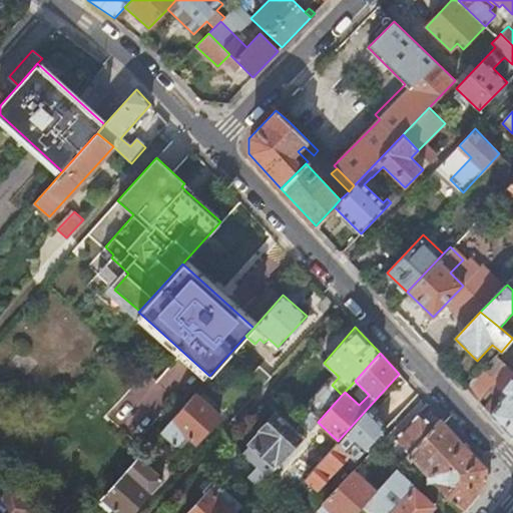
[(512,381),(512,379),(512,372),(496,357),(466,388),(479,402),(489,391),(494,396),(484,408),(510,436),(512,435),(512,381)]
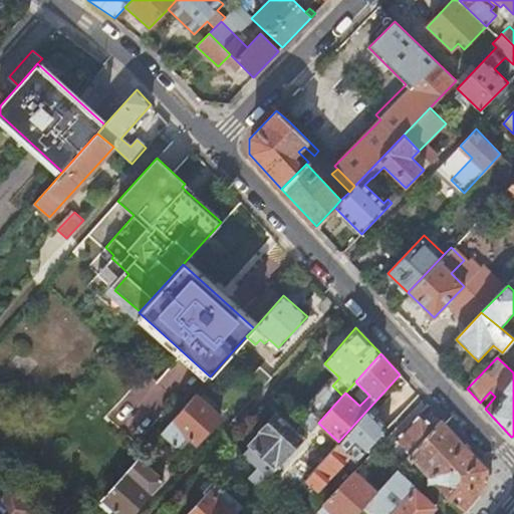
[(267,358),(249,378),(261,389),(278,369),(267,358)]
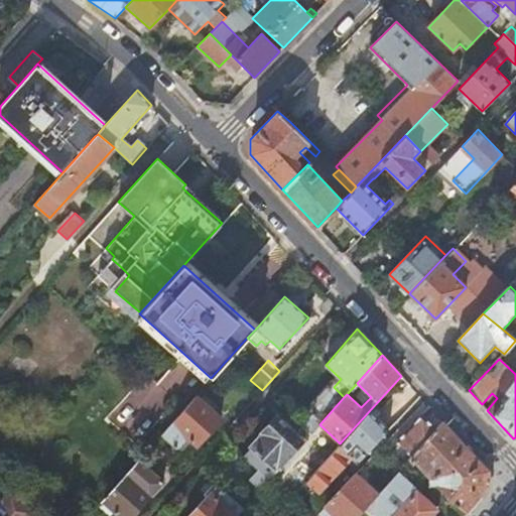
[(220,418),(195,396),(161,433),(177,447),(187,436),(197,444),(220,418)]
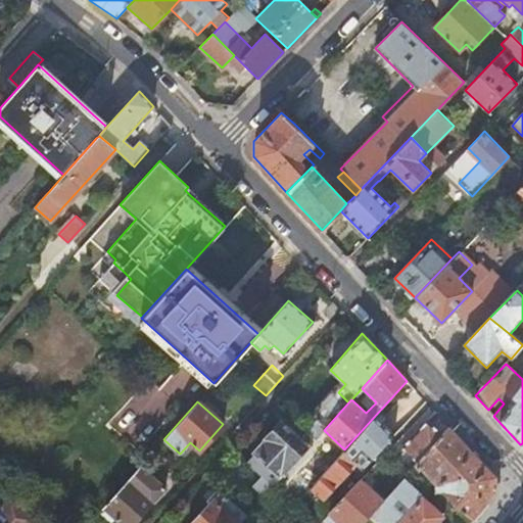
[(335,460),(310,487),(322,498),(354,463),(355,464),(364,455),(370,461),(394,435),(374,417),(344,449),(335,460)]
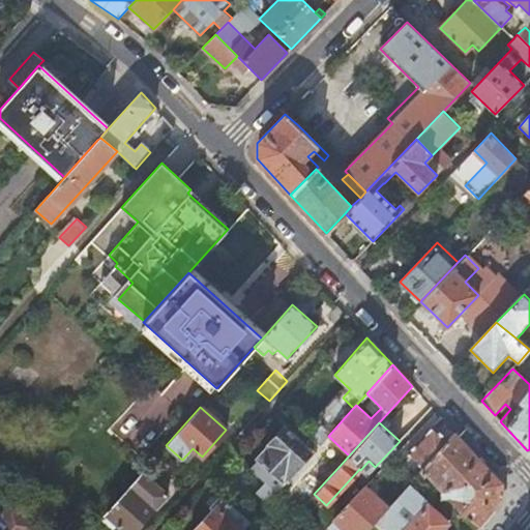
[(425,468),(449,441),(433,425),(408,452),(425,468)]
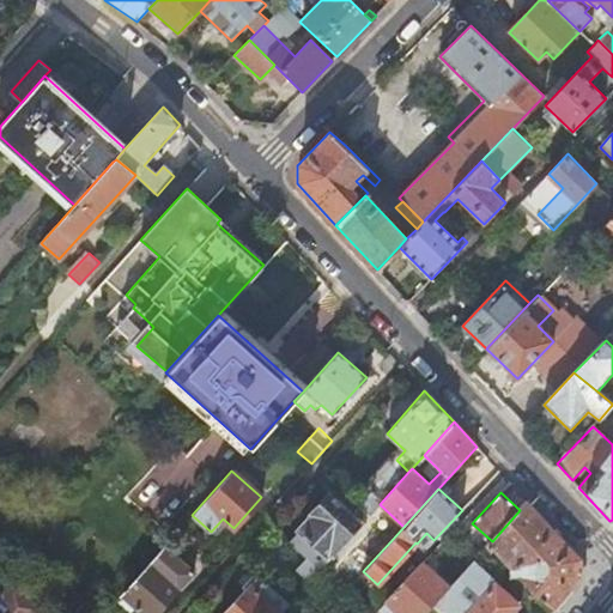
[(298,529),(329,558),(360,525),(327,495),(311,511),(313,513),(298,529)]
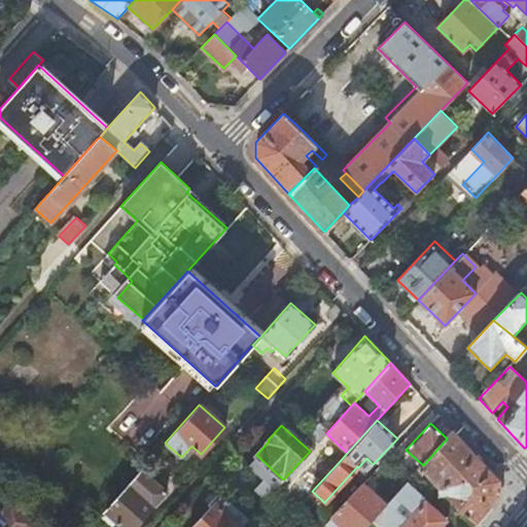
[(316,426),(308,434),(317,443),(326,433),(316,426)]
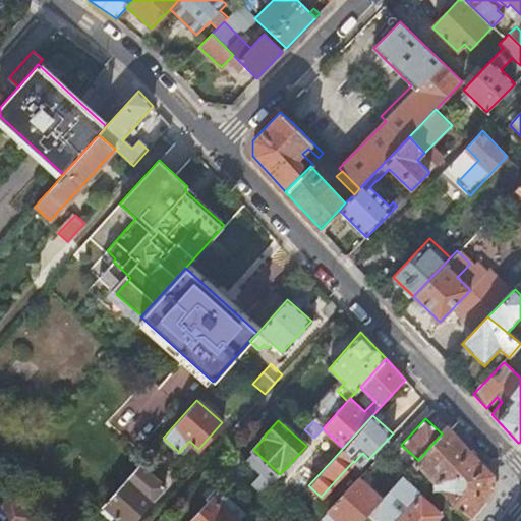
[(455,506),(472,520),(495,493),(494,475),(448,426),(442,433),(418,460),(413,464),(415,467),(417,465),(436,483),(433,489),(436,490),(440,490),(455,506)]
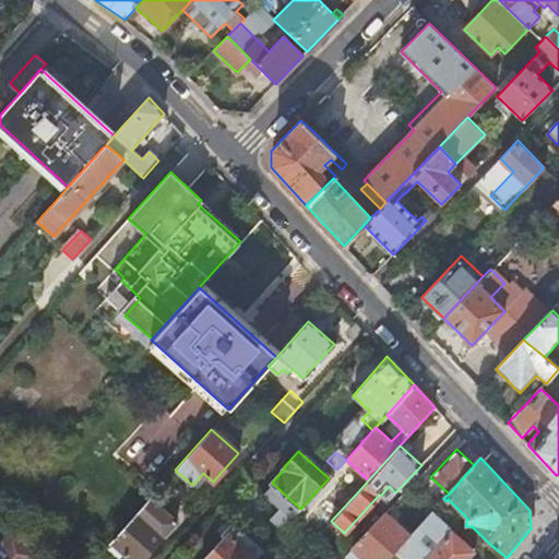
[(298,526),(313,539),(331,521),(358,491),(343,477),(298,526)]
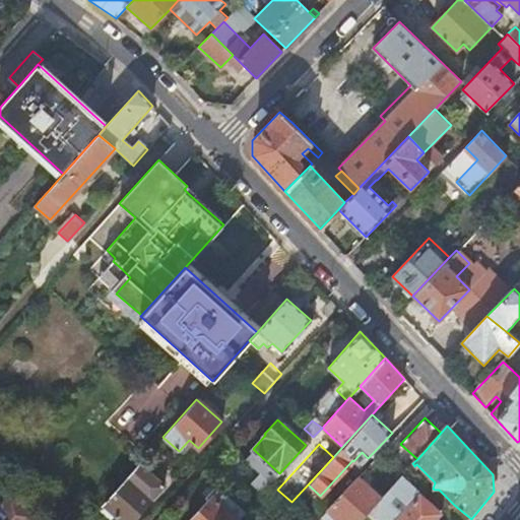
[(139,463),(96,510),(107,519),(109,519),(116,513),(123,519),(131,519),(163,484),(139,463)]
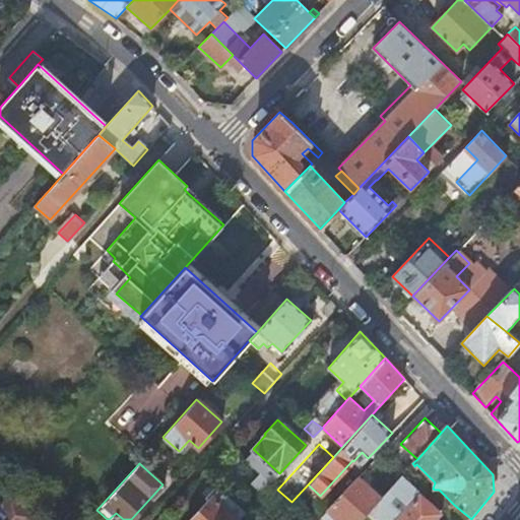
[(381,499),(371,510),(381,519),(436,519),(442,514),(401,476),(381,499)]
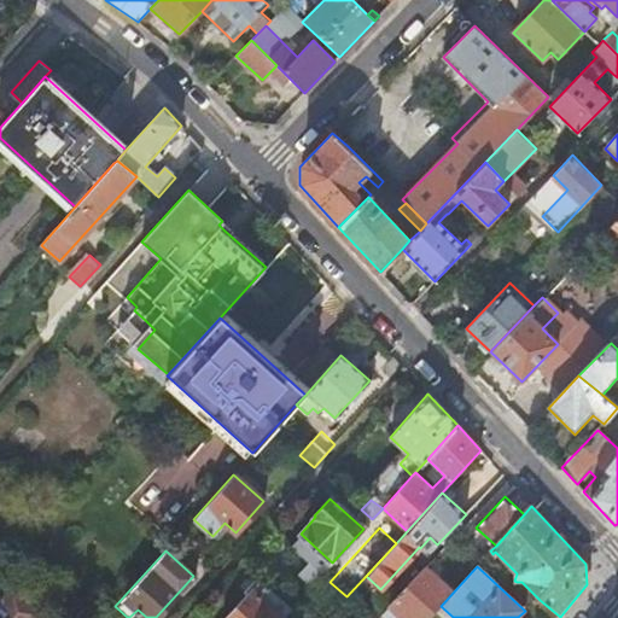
[(426,569),(390,607),(402,617),(429,617),(441,606),(453,593),(426,569)]
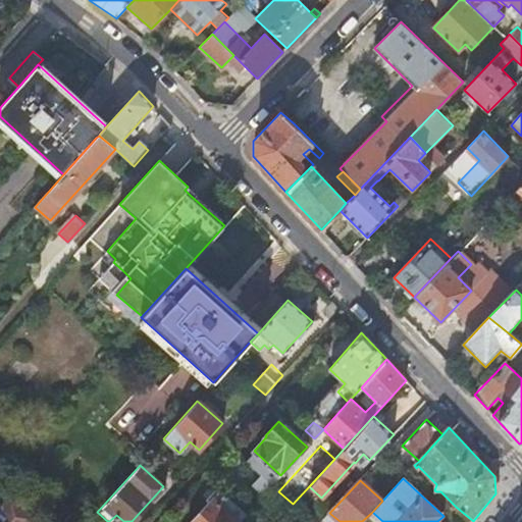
[(0,505),(0,521),(39,521),(9,496),(8,496),(0,505)]
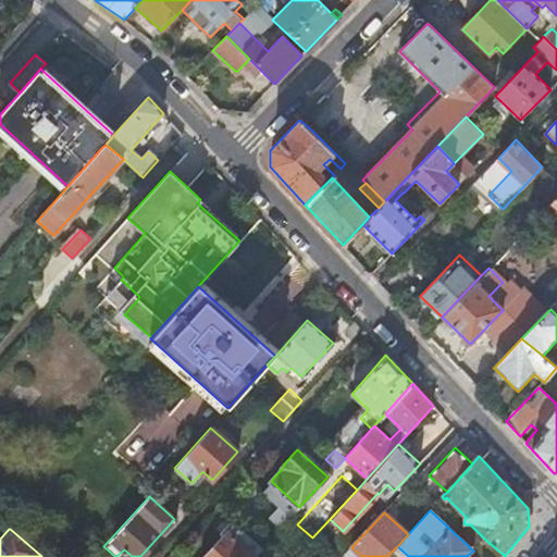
[(205,556),(254,556),(263,547),(251,537),(243,547),(226,533),(205,556)]
